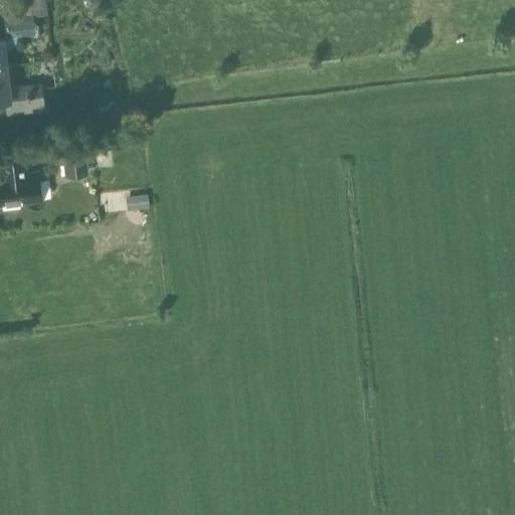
[(20,0),(15,1),(17,18),(33,16),(31,0),(20,0)]
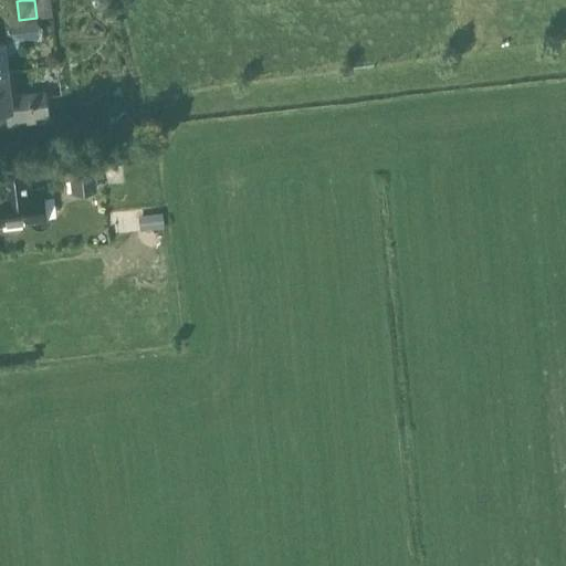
[(7,22),(9,39),(0,40),(0,73),(8,73),(6,55),(11,54),(14,52),(19,46),(20,42),(20,38),(39,35),(37,18),(19,20),(7,22)]
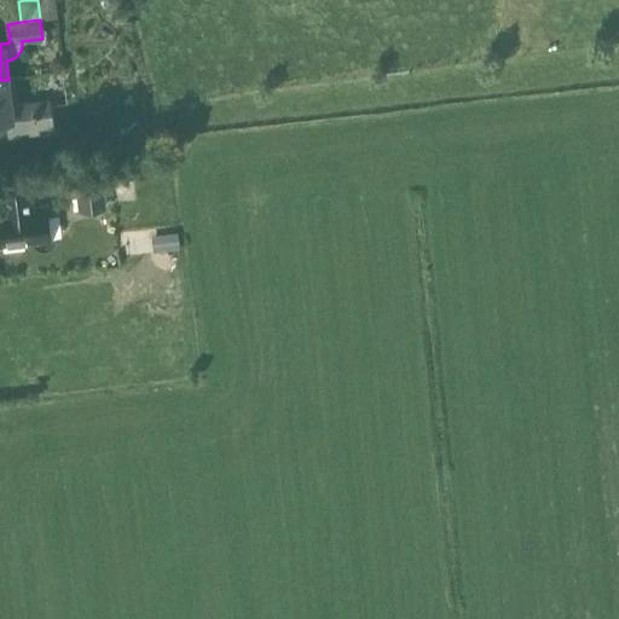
[(9,80),(0,80),(0,117),(7,117),(10,137),(53,131),(50,100),(12,105),(9,80)]
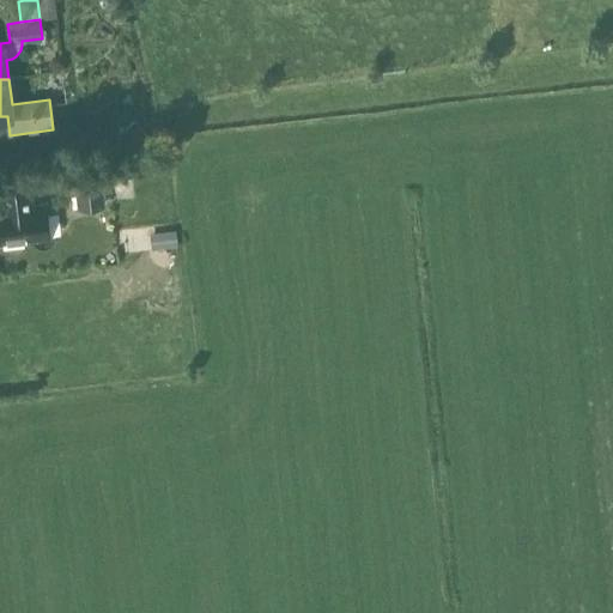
[(138,127),(126,139),(138,151),(150,139),(138,127)]
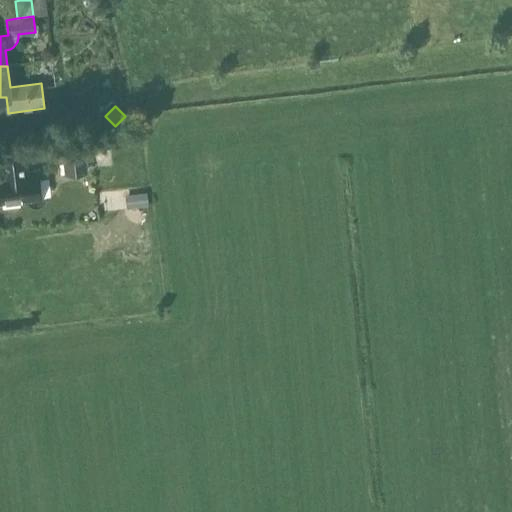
[(54,139),(57,163),(92,159),(89,135),(54,139)]
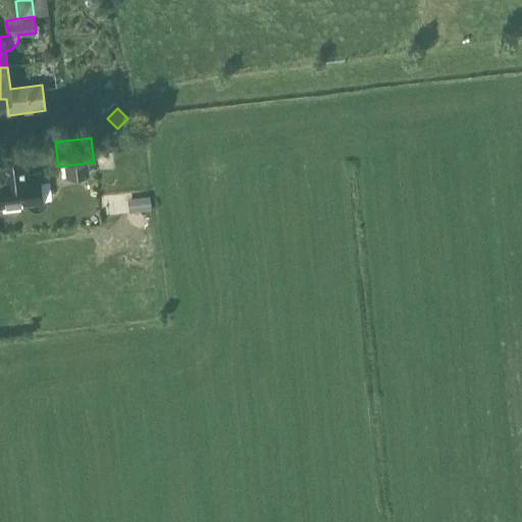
[(0,206),(43,202),(40,173),(28,174),(25,157),(1,160),(3,177),(0,177),(0,206)]
